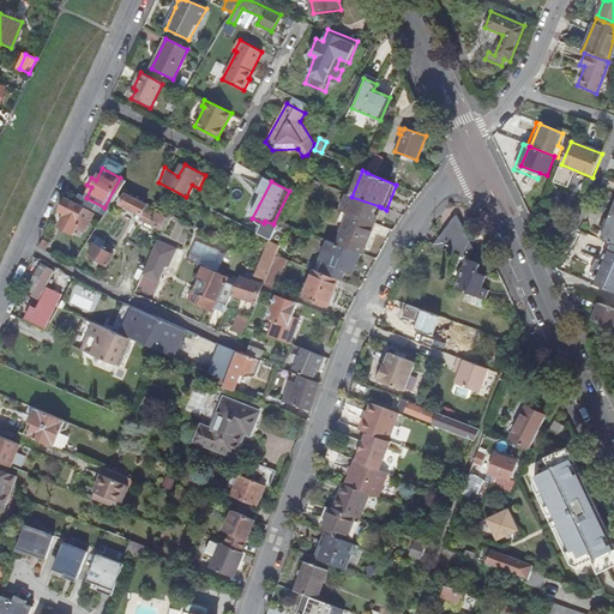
[(157,210),(126,194),(121,204),(142,215),(139,220),(145,222),(144,226),(148,228),(150,224),(161,230),(167,218),(156,212),(157,210)]
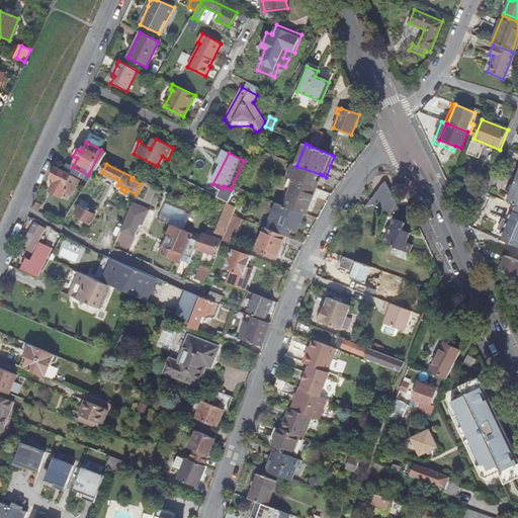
[(293,164),(289,179),(316,189),(319,183),(317,182),(320,174),(296,166),(293,164)]
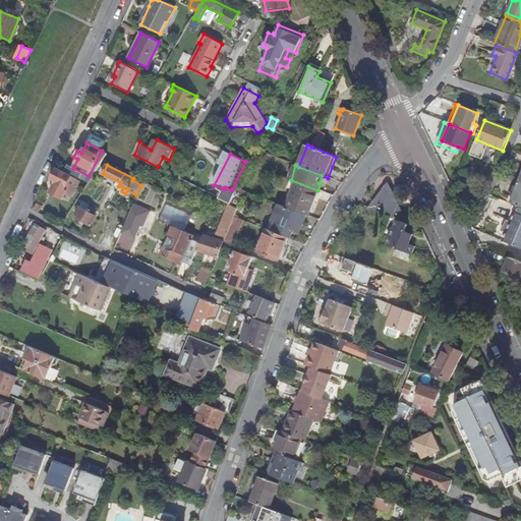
[(80,181),(57,169),(56,171),(54,170),(50,177),(56,181),(50,193),(62,199),(65,194),(71,198),(80,181)]
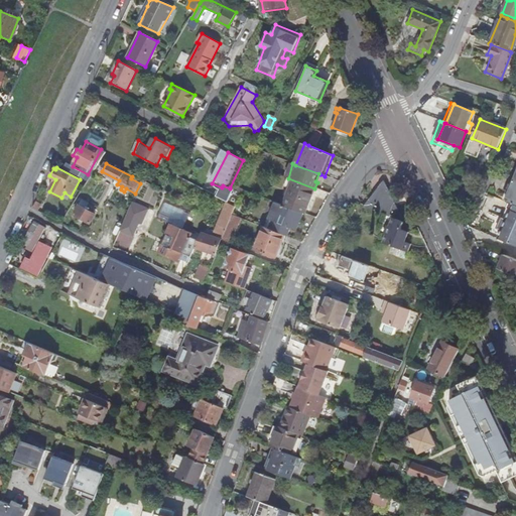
[(515,174),(515,178),(515,184),(511,199),(507,198),(506,201),(515,205),(515,174)]
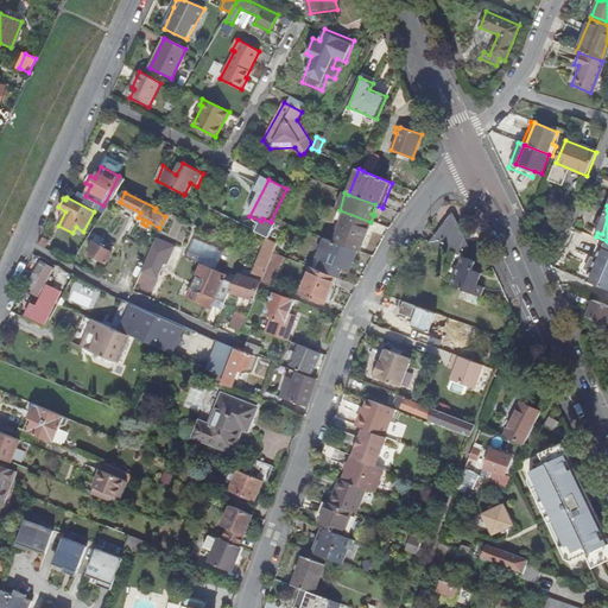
[(359,251),(360,252),(371,222),(340,210),(336,220),(343,222),(335,242),(359,251)]
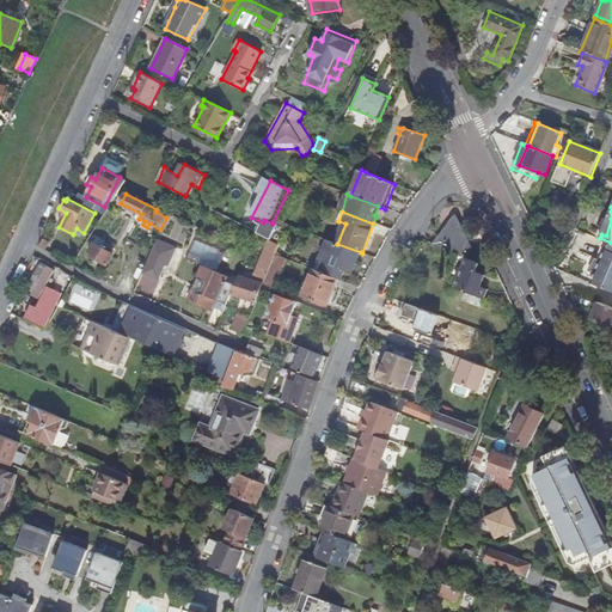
[(280,245),(287,230),(273,222),(273,224),(275,226),(269,240),(280,245)]
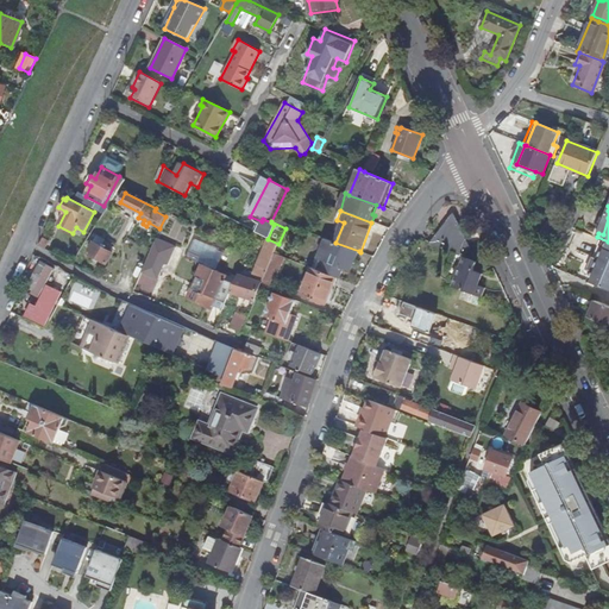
[(245,226),(256,232),(258,227),(246,223),(245,226)]
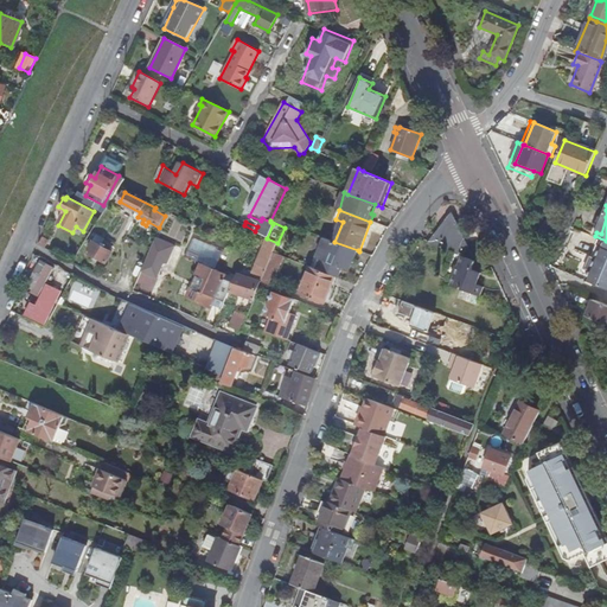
[(462,257),(464,257),(466,249),(468,248),(465,240),(438,229),(434,235),(436,237),(433,246),(462,257)]
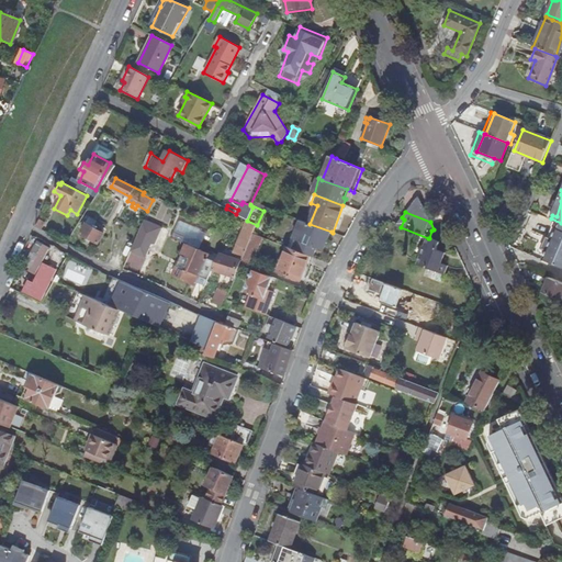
[(236,214),(235,218),(246,224),(247,222),(247,221),(236,214)]
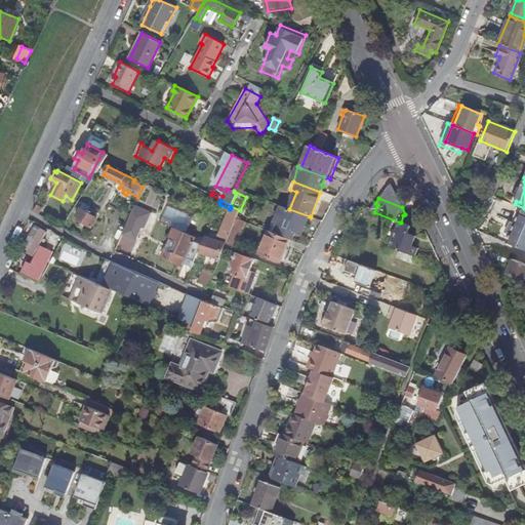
[(151,213),(134,206),(133,209),(145,213),(139,225),(142,227),(145,228),(151,213)]
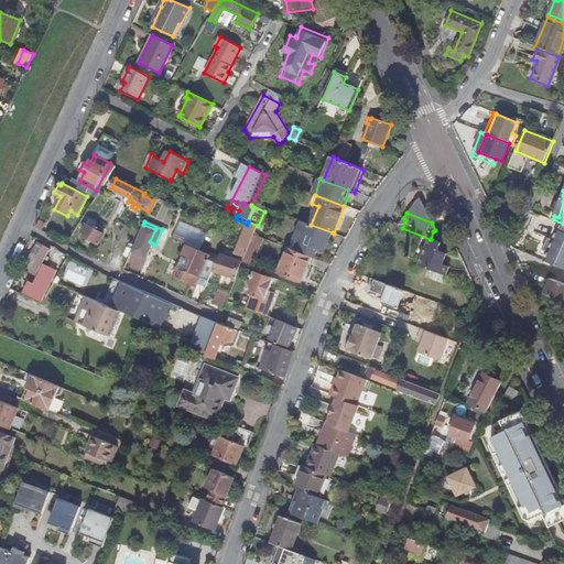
[(255,235),(258,226),(248,223),(247,225),(235,256),(243,259),(255,235)]
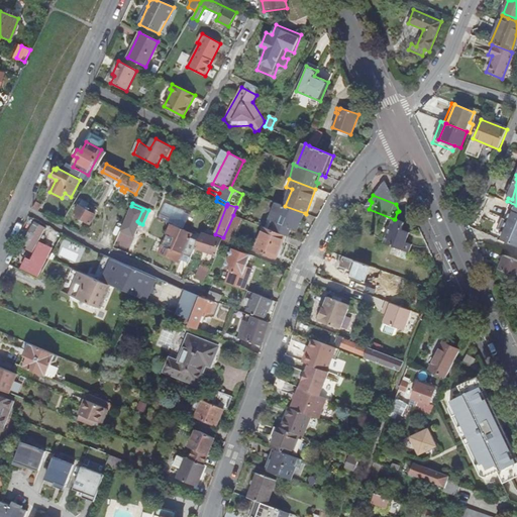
[(285,235),(289,237),(292,229),(295,222),(301,224),(305,213),(276,204),(267,228),(285,235)]
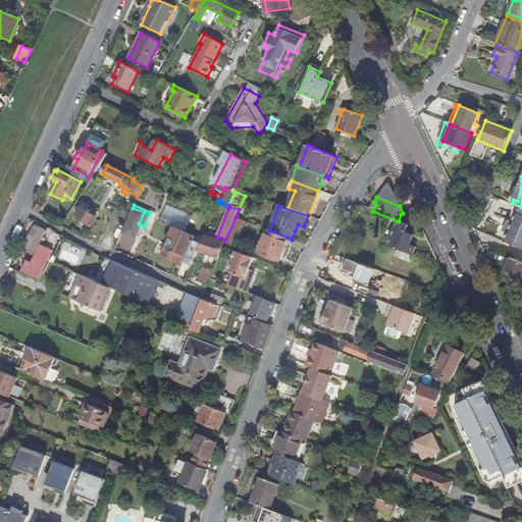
[(96,217),(80,208),(75,217),(91,225),(96,217)]
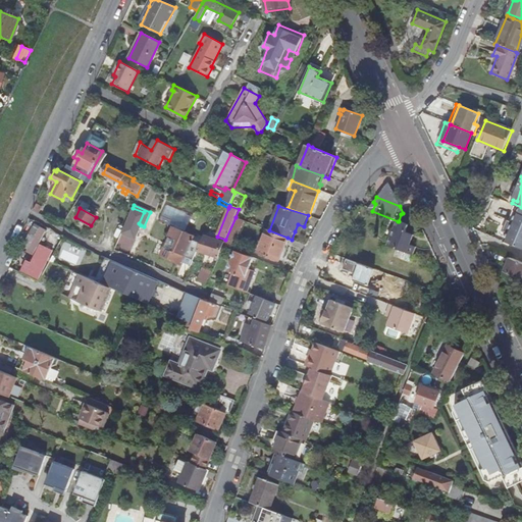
[(133,208),(122,232),(135,239),(141,225),(139,223),(144,212),(133,208)]
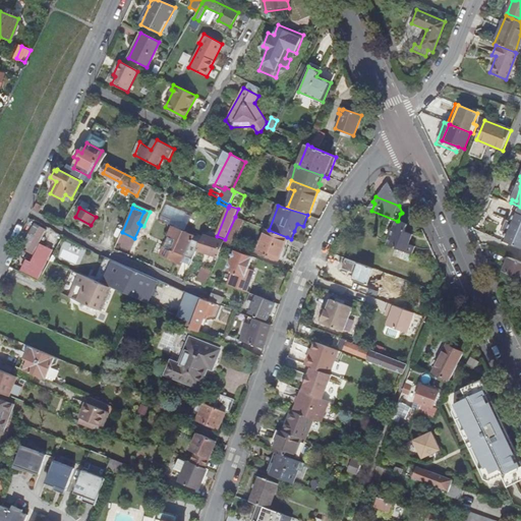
[(520,214),(516,212),(511,224),(513,225),(511,230),(509,229),(504,241),(511,244),(520,248),(520,214)]
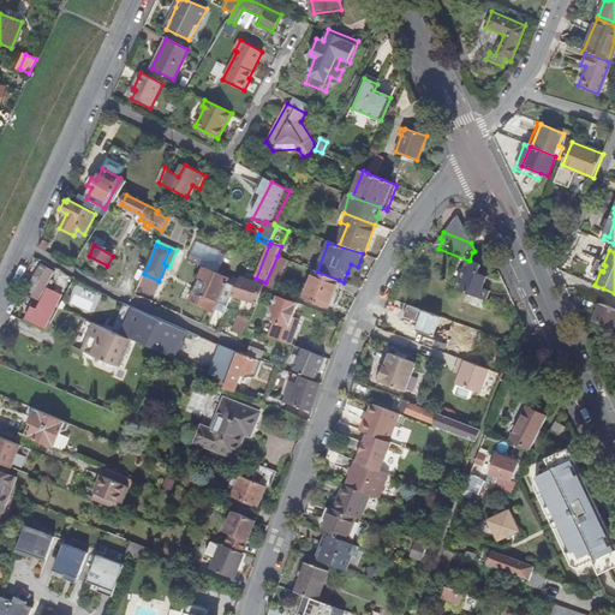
[(263,291),(269,293),(276,275),(279,276),(286,260),(278,256),(266,282),(263,290),(263,291)]
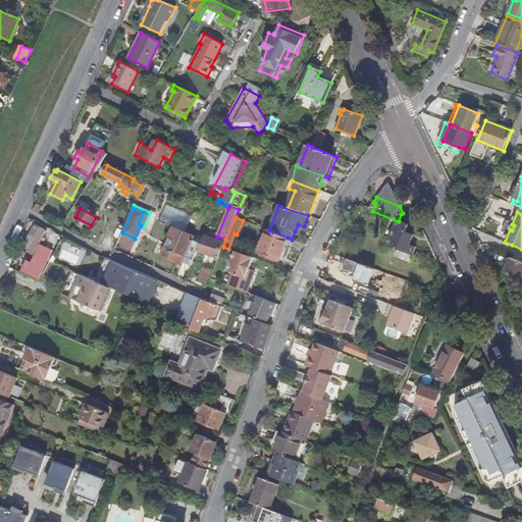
[(406,232),(409,225),(405,224),(399,221),(398,221),(387,246),(395,249),(413,256),(416,248),(410,245),(412,239),(410,233),(406,232)]
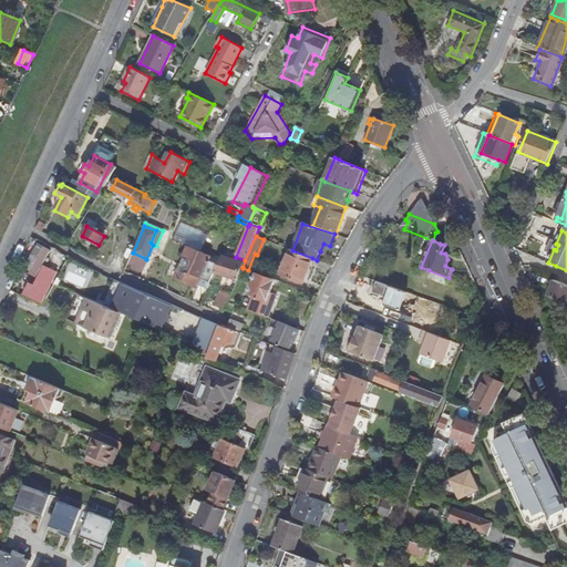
[(323,244),(320,251),(327,254),(330,246),(323,244)]
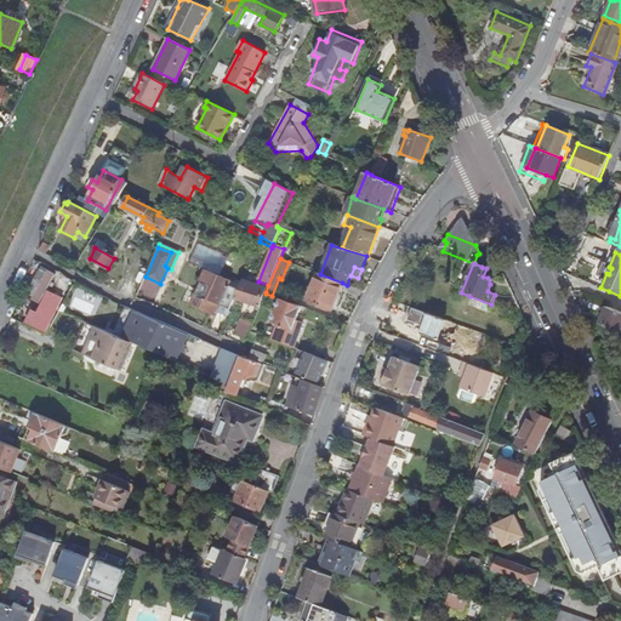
[(192,305),(226,320),(234,298),(226,295),(232,281),(208,271),(201,283),(211,286),(205,297),(197,294),(192,305)]
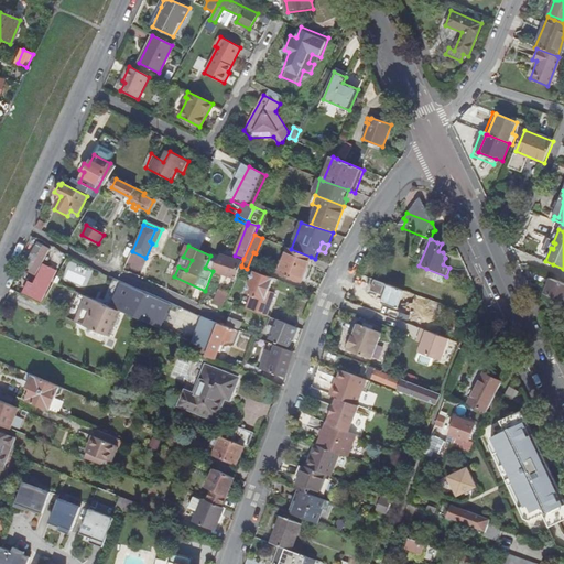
[(301,282),(311,257),(291,249),(289,249),(280,273),(301,282)]
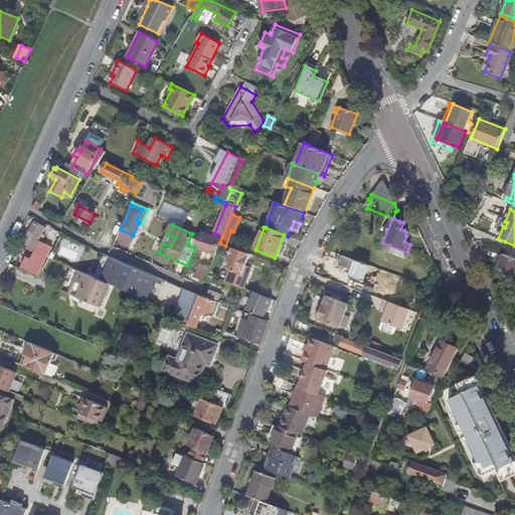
[(167,234),(163,243),(170,246),(175,237),(167,234)]
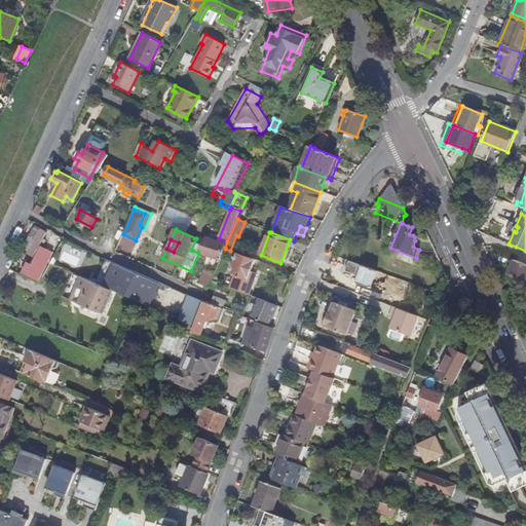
[(220,260),(225,249),(225,248),(204,239),(199,253),(220,260)]
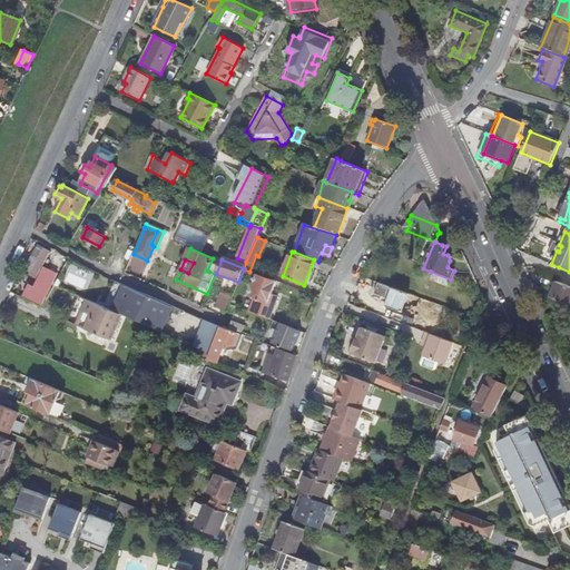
[(28,285),(22,297),(41,306),(59,276),(42,268),(33,287),(28,285)]
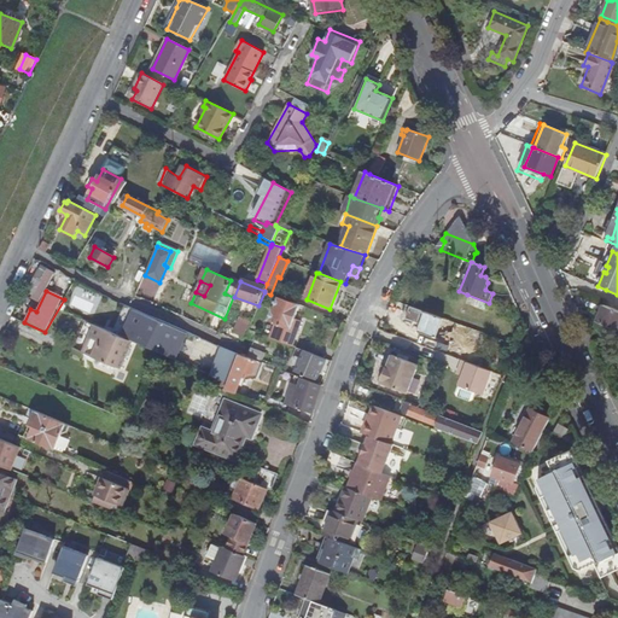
[(490,312),(493,304),(489,303),(467,295),(465,303),(490,312)]
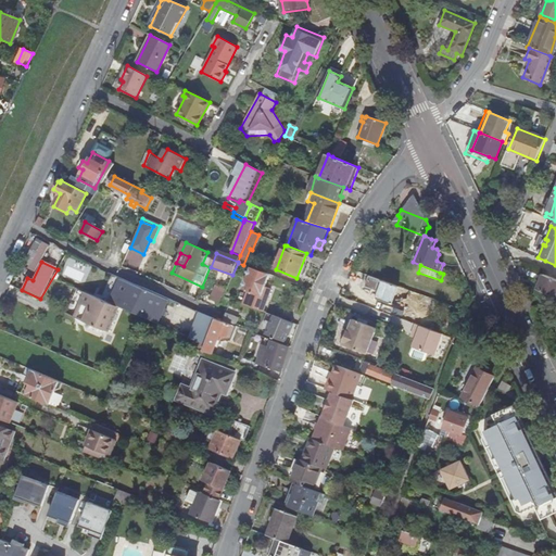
[(272,290),(276,277),(251,268),(243,289),(248,291),(242,304),(268,314),(277,292),(272,290)]
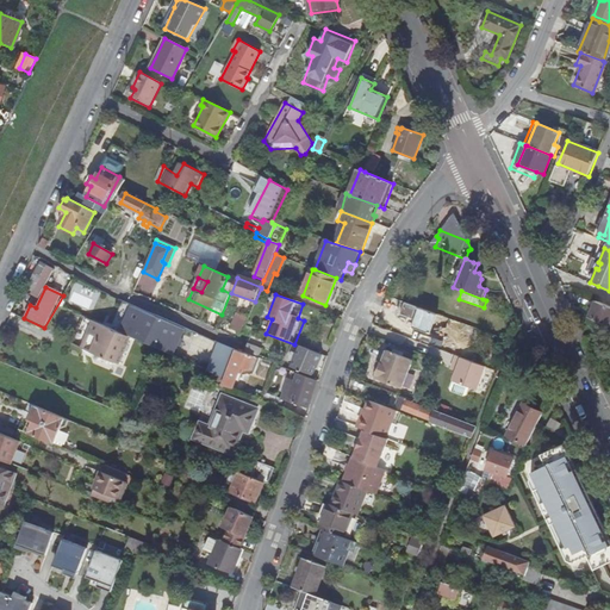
[(609,325),(609,305),(597,300),(590,317),(609,325)]
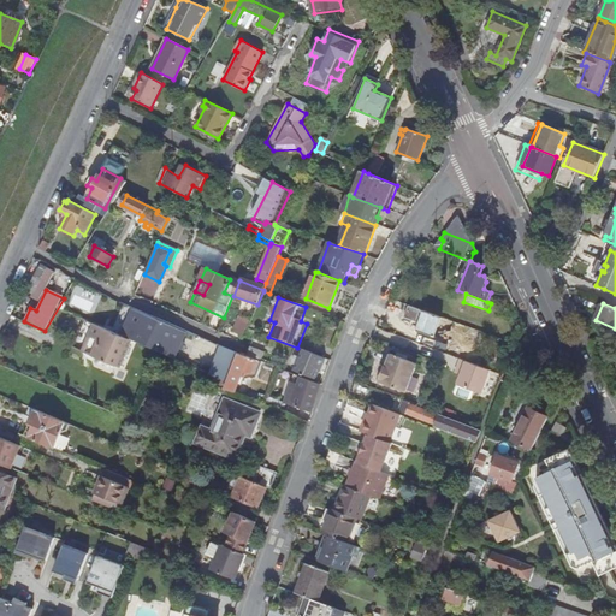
[(419,324),(415,332),(434,338),(439,326),(446,329),(449,321),(409,307),(404,319),(419,324)]
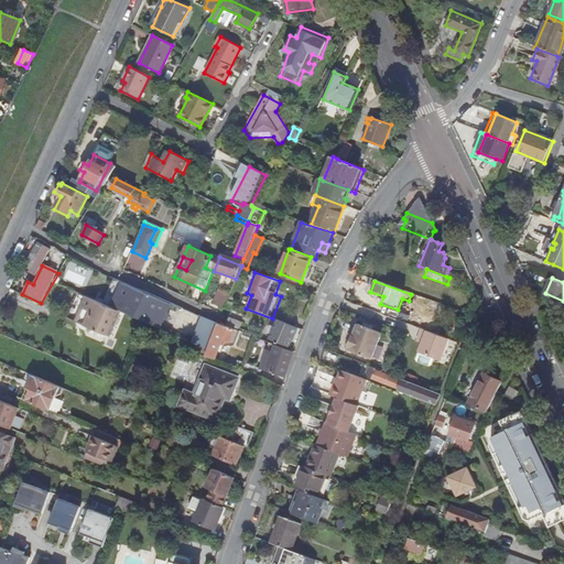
[(172,303),(122,282),(111,307),(119,311),(144,322),(161,328),(172,303)]
